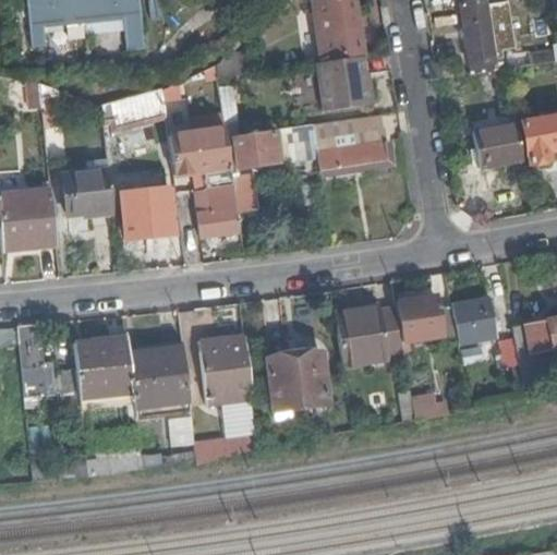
[(26,0),(31,25),(140,14),(137,0),(26,0)]
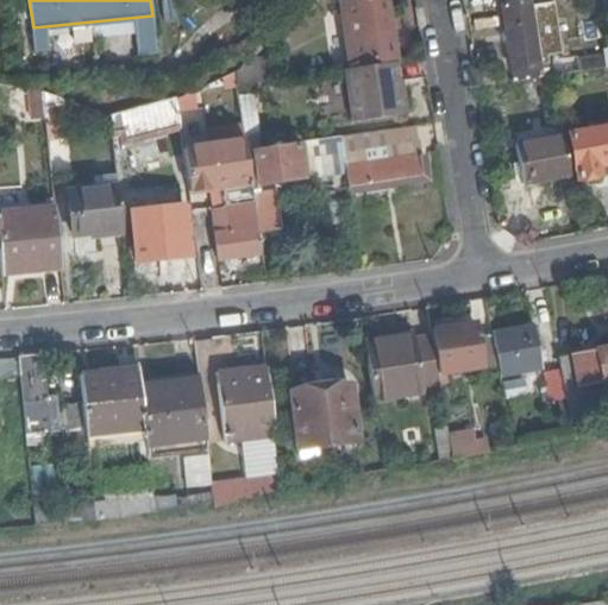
[(389,11),(387,0),(340,0),(349,62),(359,61),(352,18),(389,11)]
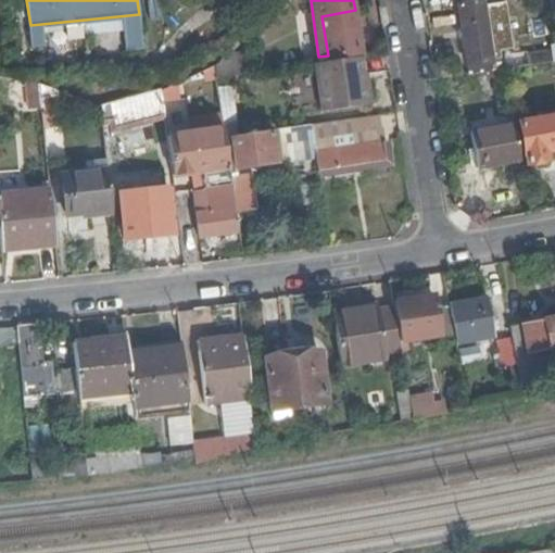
[(457,2),(468,72),(501,67),(497,49),(501,48),(494,2),(486,3),(484,0),(470,0),(457,2)]
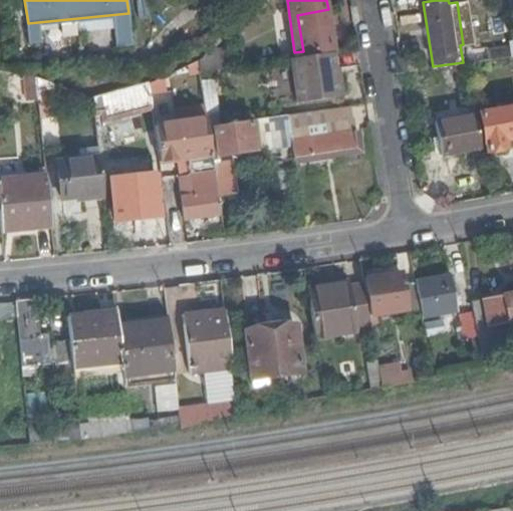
[(334,46),(328,9),(297,15),(303,51),(334,46)]
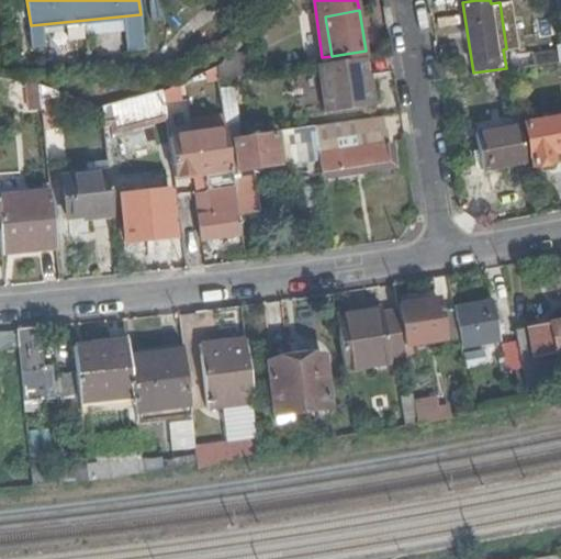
[(560,48),(535,52),(537,64),(560,59),(560,48)]
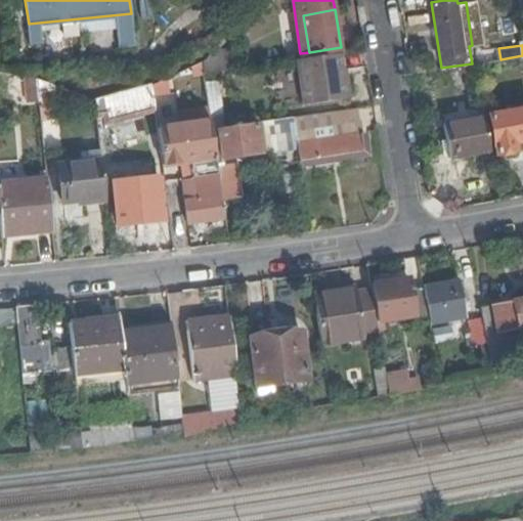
[(476,62),(500,59),(498,48),(498,46),(475,49),(476,62)]
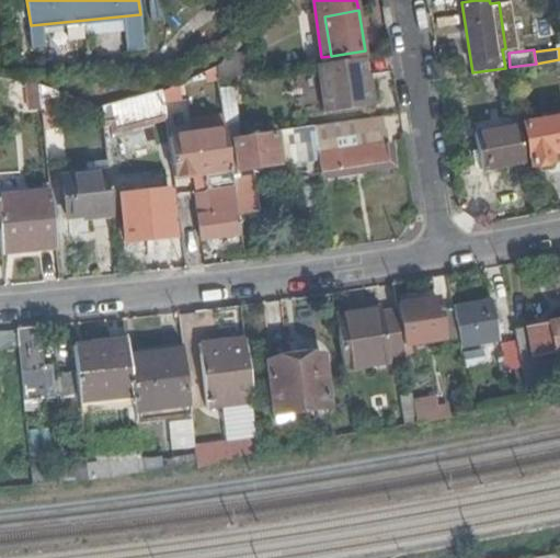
[(246,72),(242,50),(230,60),(218,69),(219,76),(246,72)]
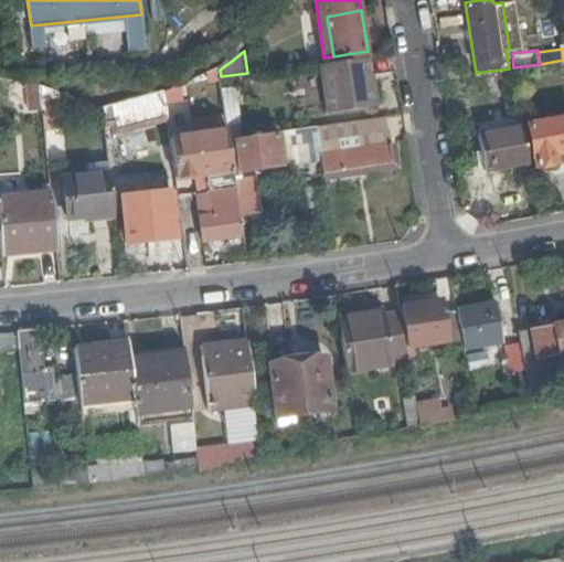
[(370,75),(366,57),(319,64),(326,112),(370,105),(365,75),(370,75)]
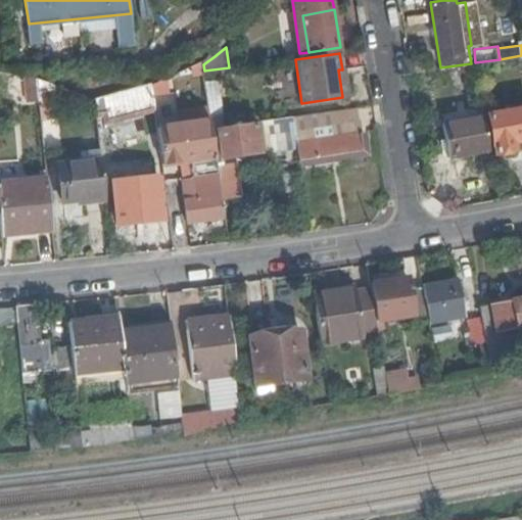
[(492,62),(475,64),(479,90),(496,87),(492,62)]
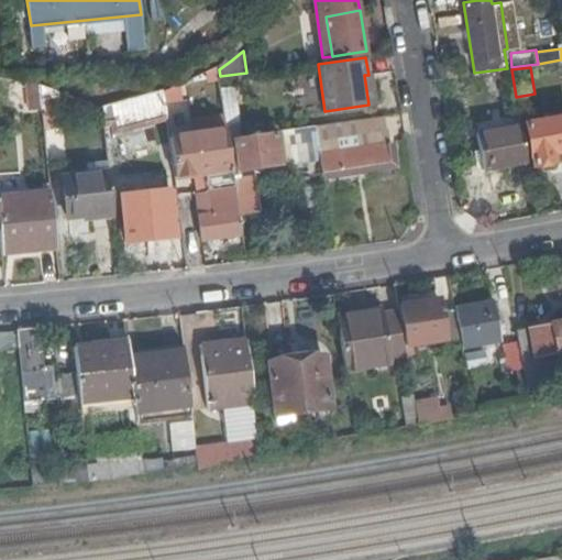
[(220,76),(219,69),(211,74),(202,81),(198,81),(199,86),(220,83),(220,78),(220,76)]
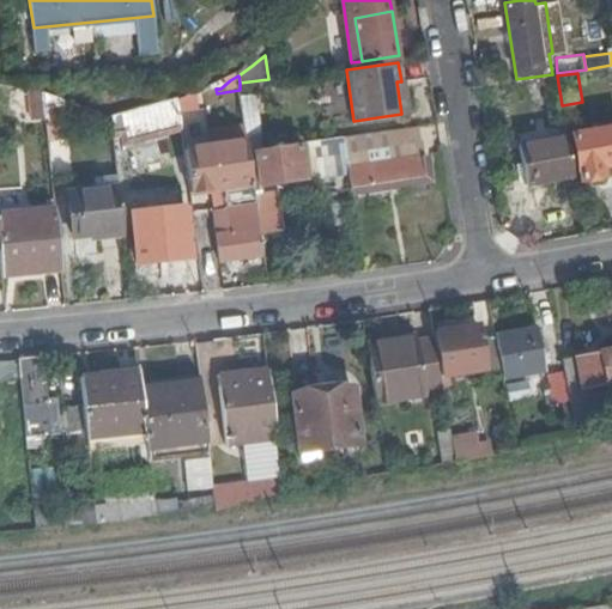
[(256,92),(241,93),(248,138),(249,148),(264,146),(256,92)]
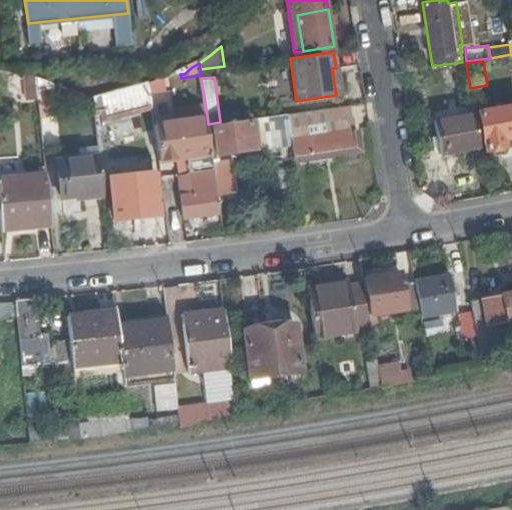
[(151,103),(146,80),(134,86),(114,98),(108,101),(102,102),(94,102),(94,114),(101,112),(101,115),(151,103)]
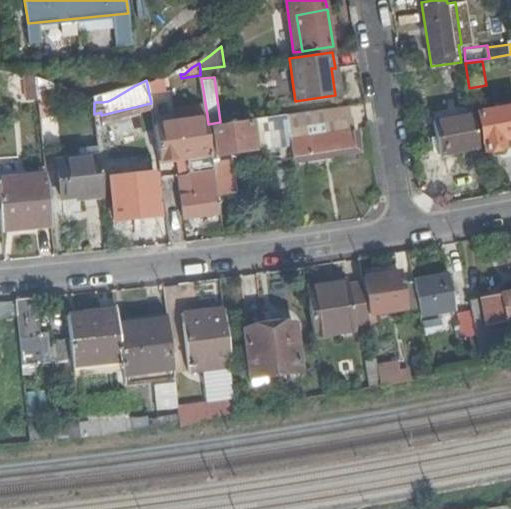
[(510,92),(506,94),(509,105),(477,110),(485,149),(504,145),(503,136),(510,134),(510,92)]
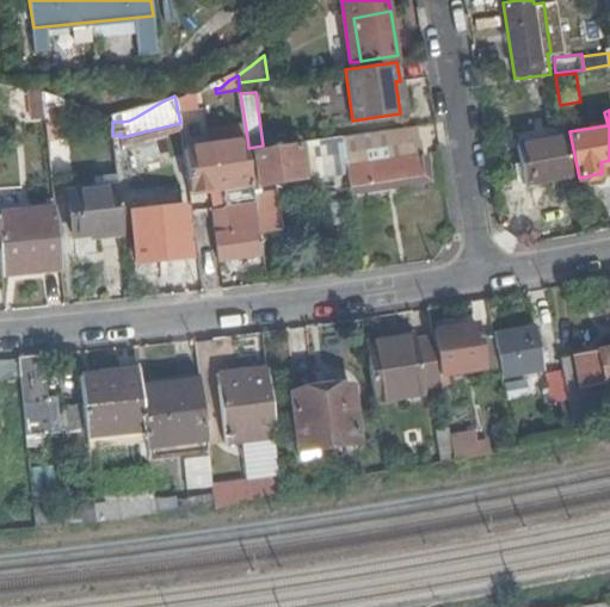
[(182,131),(180,123),(121,137),(123,146),(182,131)]
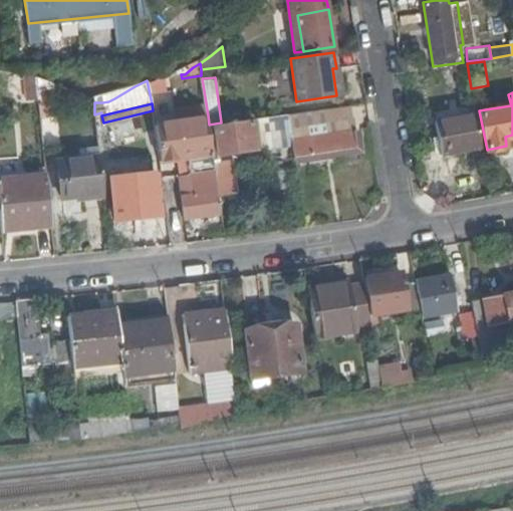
[(357,146),(351,104),(288,112),(292,143),(294,155),(316,152),(321,151),(357,146)]
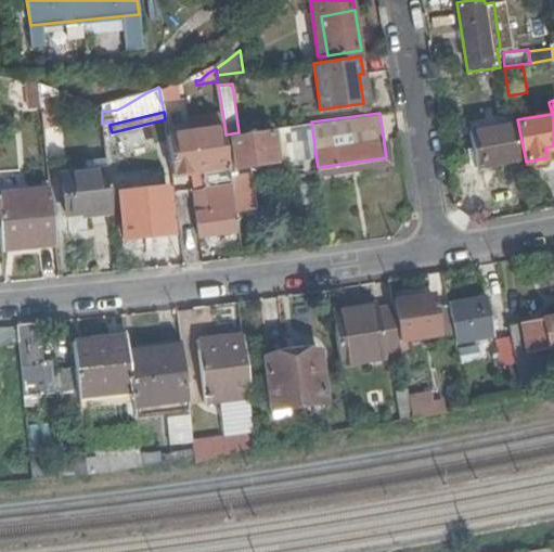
[(311,122),(239,132),(226,135),(232,174),(239,174),(236,165),(256,163),(255,155),(277,152),(279,159),(316,154),(311,122)]
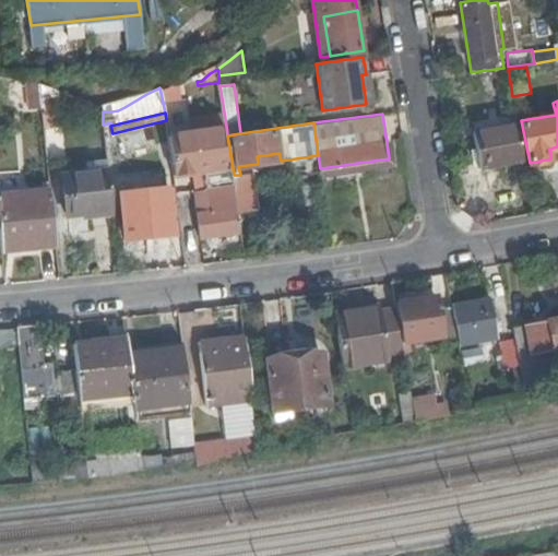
[(481,166),(524,158),(518,122),(474,130),(481,166)]
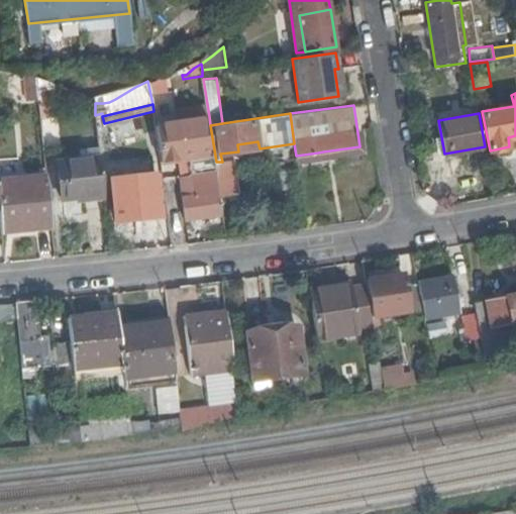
[(210,125),(209,116),(172,121),(179,157),(185,156),(195,155),(198,172),(216,169),(216,162),(210,125)]
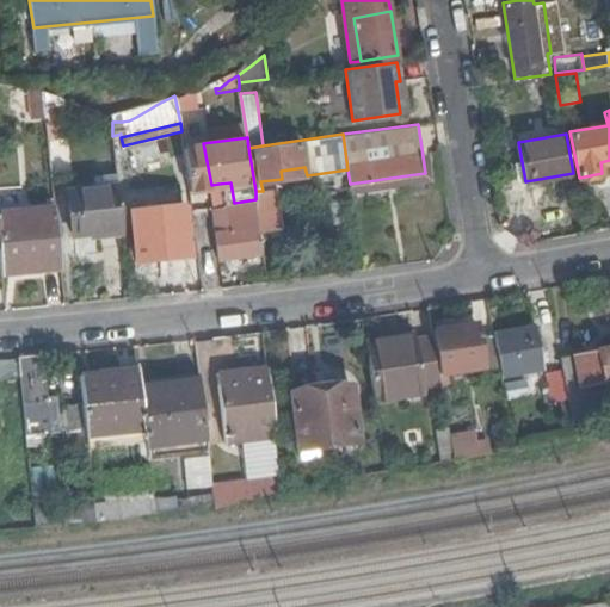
[(211,185),(203,143),(184,147),(190,189),(211,185)]
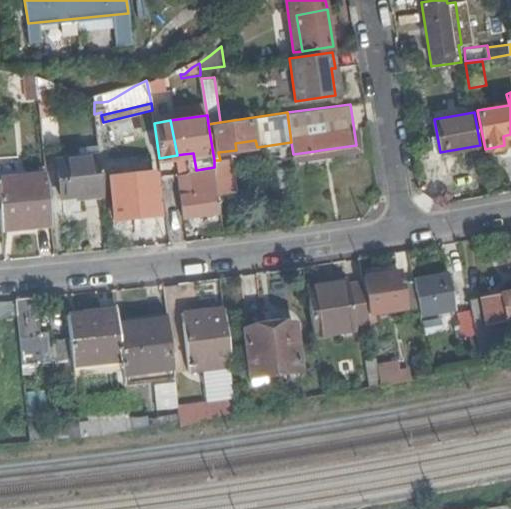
[(99,154),(97,144),(75,146),(77,156),(99,154)]
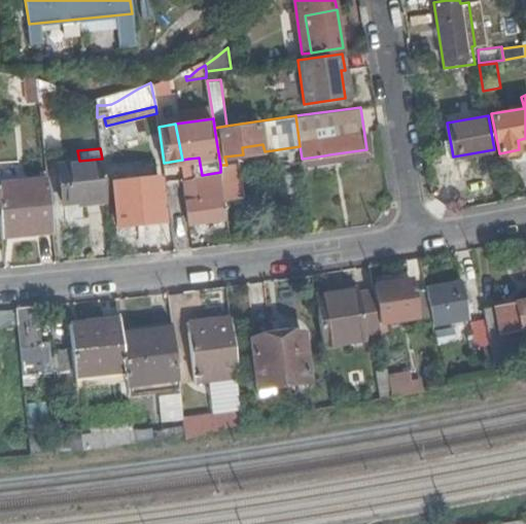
[(112,162),(113,180),(159,176),(156,158),(112,162)]
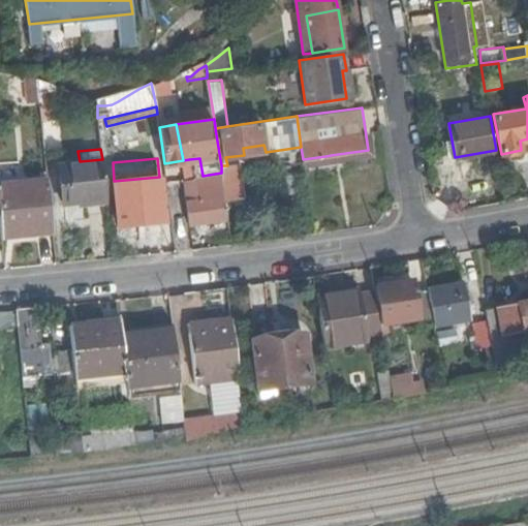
[(199,158),(189,159),(192,177),(203,176),(199,158)]
